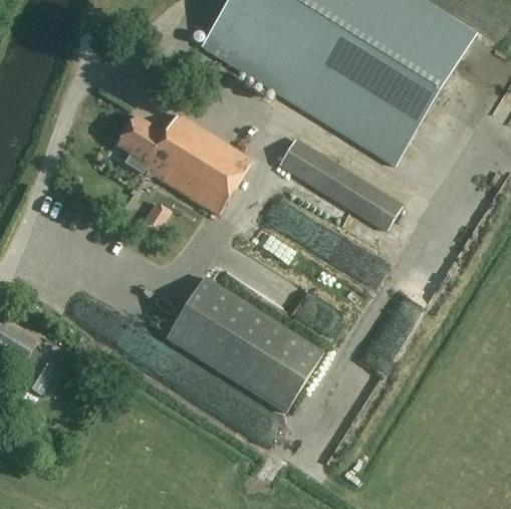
[(476,33),(423,0),(228,0),(200,46),(394,167),(476,33)]
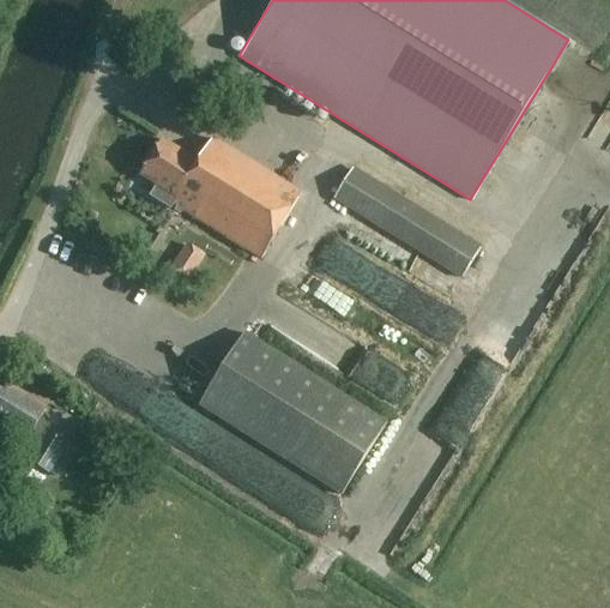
[(300,190),(209,132),(193,156),(162,137),(139,172),(171,193),(153,221),(179,236),(193,214),(258,256),(300,190)]
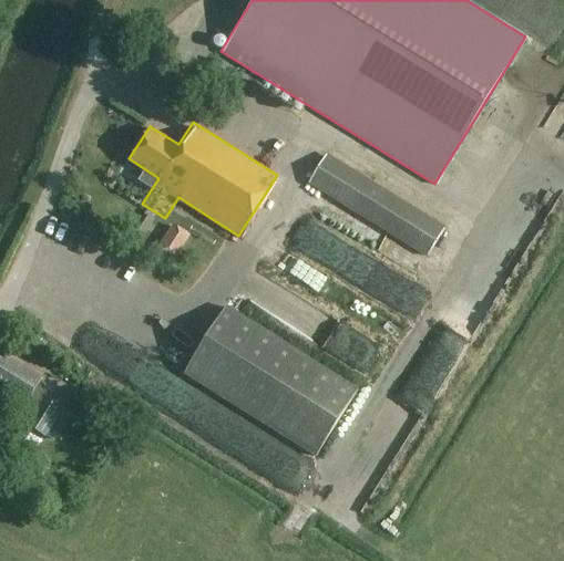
[(426,255),(444,225),(325,152),(307,182),(426,255)]
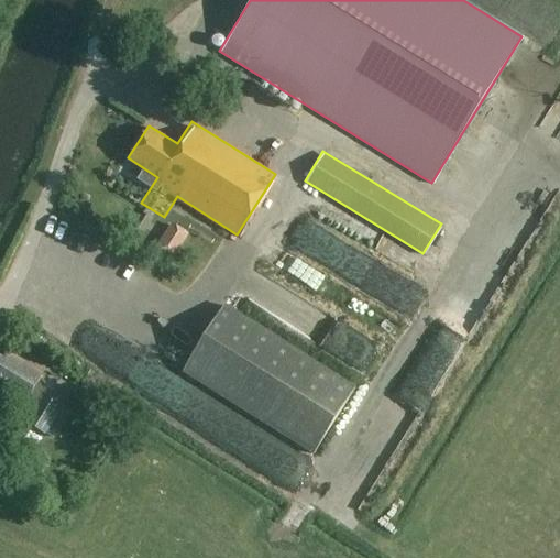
[(379,266),(285,214),(272,236),(365,288),(379,266)]
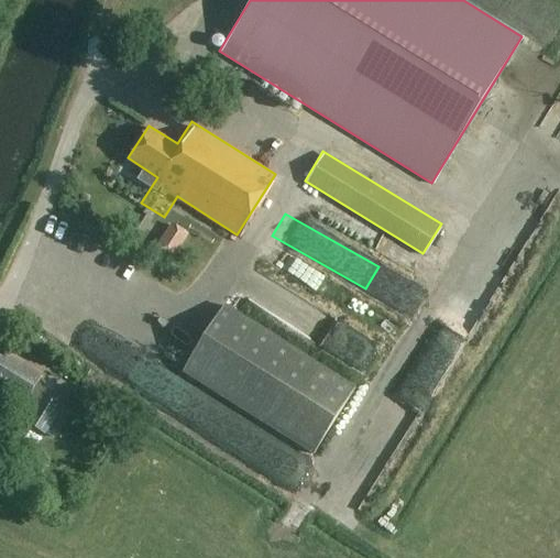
[(495,243),(482,252),(489,262),(502,253),(495,243)]
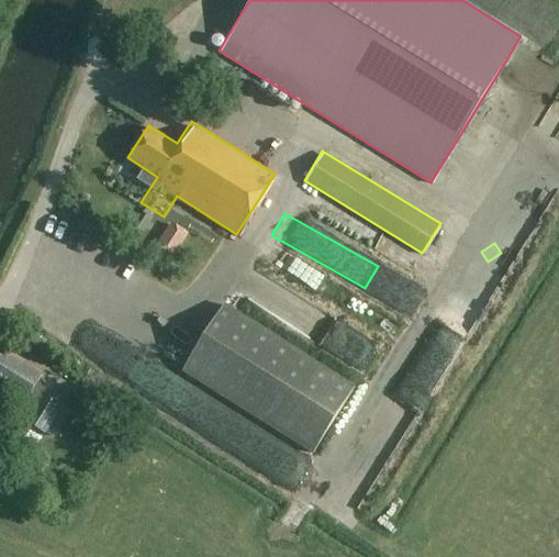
[(310,452),(354,383),(222,299),(178,367),(310,452)]
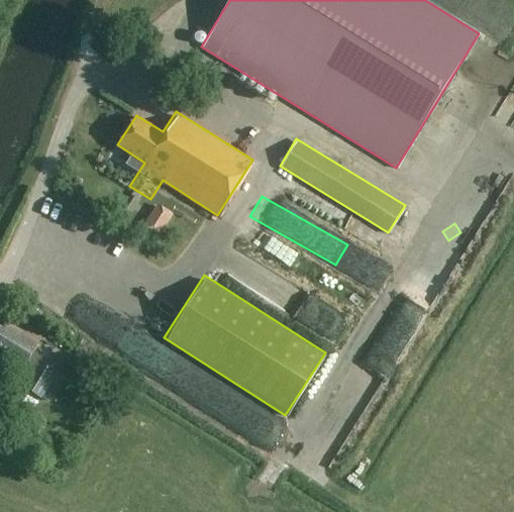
[(38,353),(31,349),(37,339),(5,320),(1,326),(0,325),(0,369),(1,369),(6,361),(20,369),(20,368),(28,373),(20,385),(38,396),(45,400),(61,375),(54,370),(55,368),(36,356),(38,353)]
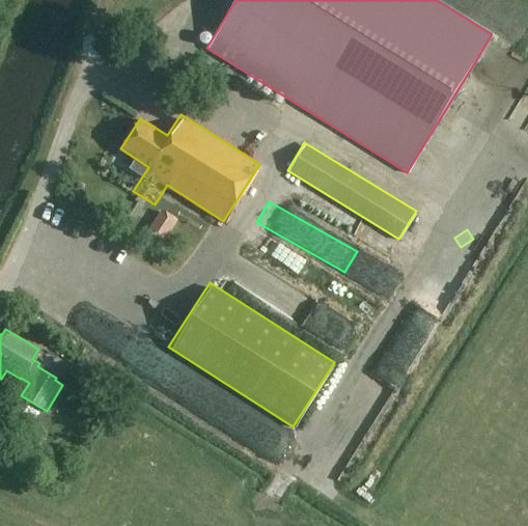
[(70,360),(64,370),(76,377),(81,367),(70,360)]
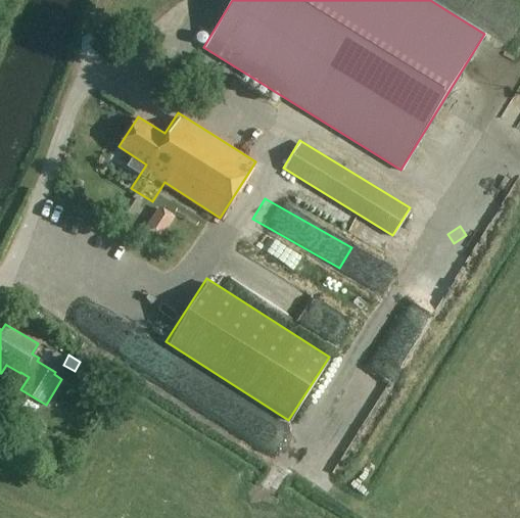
[(270,415),(256,436),(268,443),(282,422),(270,415)]
